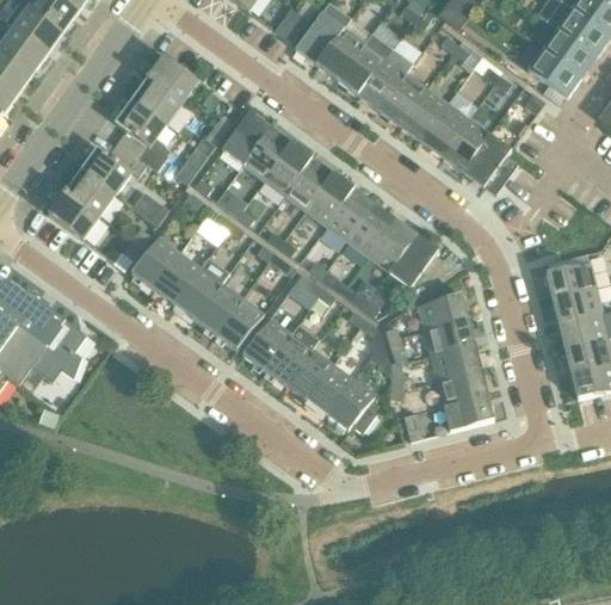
[(5,22),(12,28),(48,53),(62,31),(28,6),(20,0),(5,22)]
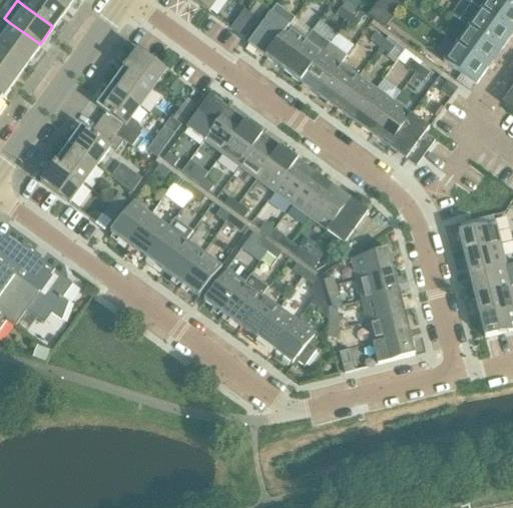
[(26,0),(23,5),(52,26),(65,9),(53,0),(26,0)]
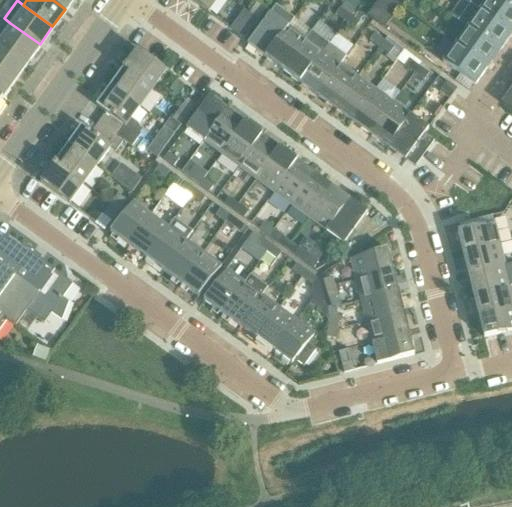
[(53,0),(65,9),(71,0),(53,0)]
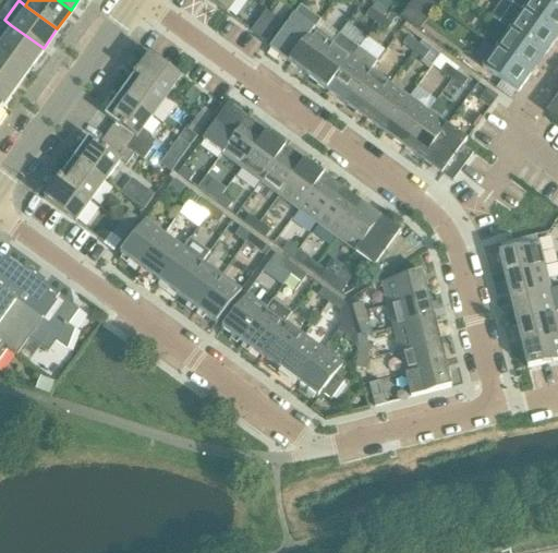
[(214,0),(227,10),(233,0),(214,0)]
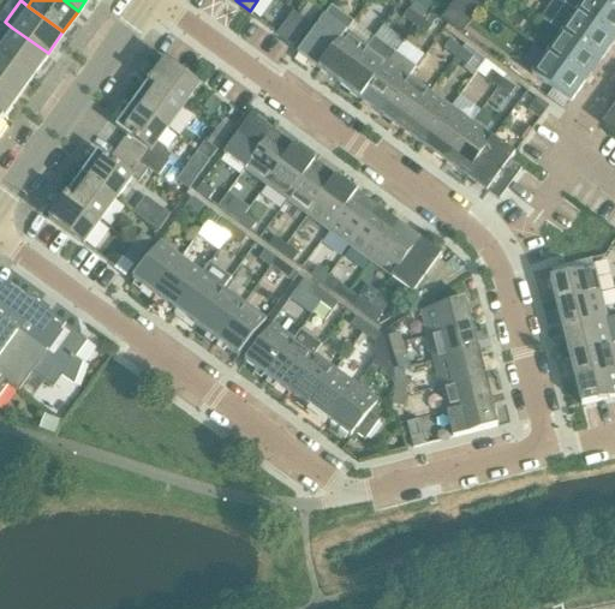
[(299,11),(309,19),(318,7),(309,0),(306,0),(299,11)]
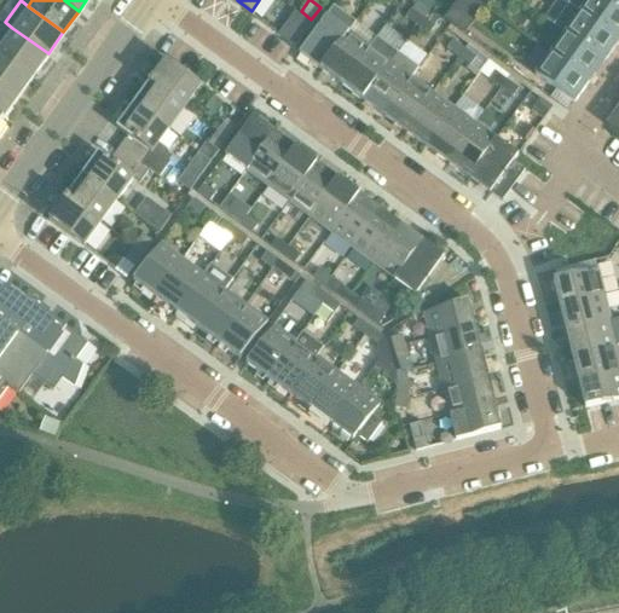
[(455,0),(444,15),(457,25),(476,0),(455,0)]
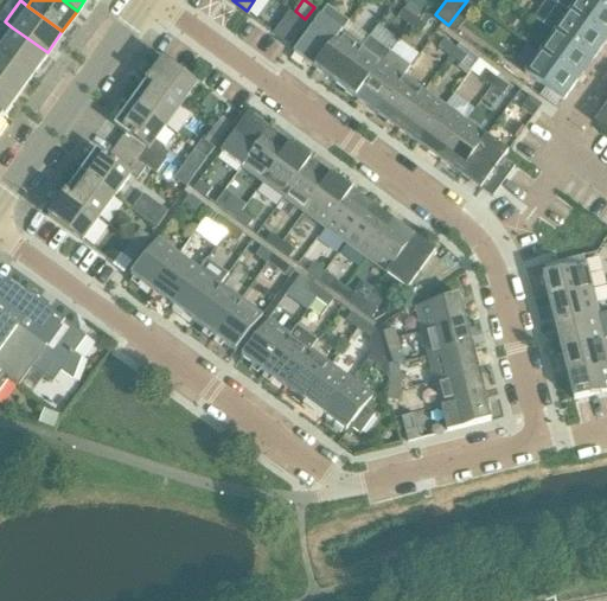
[(542,20),(554,29),(592,56),(606,36),(556,0),(542,20)]
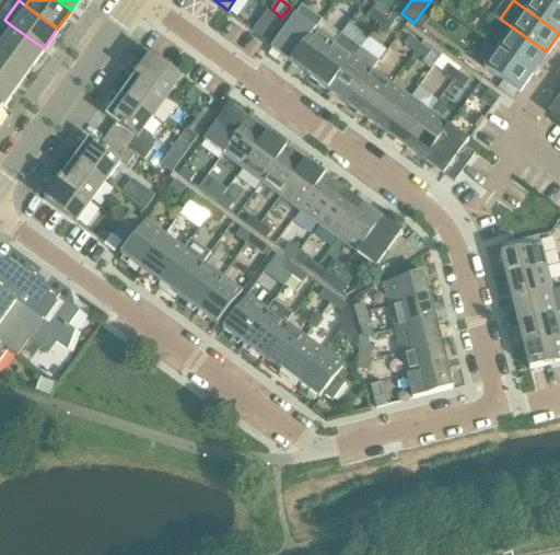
[(513,0),(559,33),(559,32),(559,4),(553,0),(513,0)]
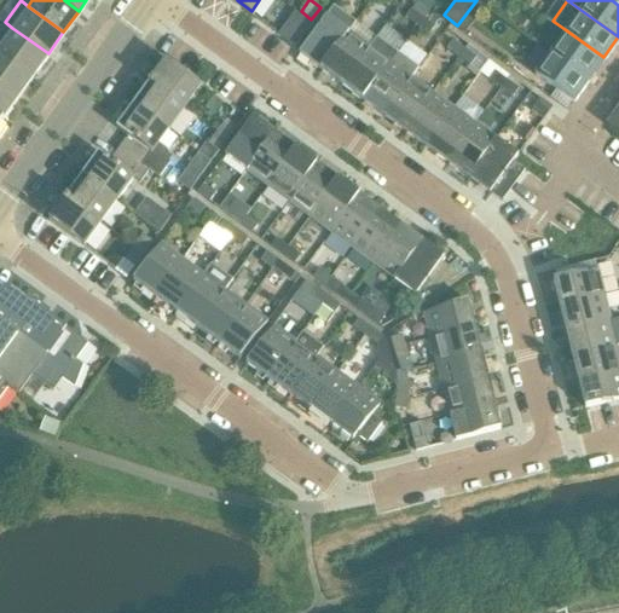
[(405,13),(417,22),(422,15),(411,6),(405,13)]
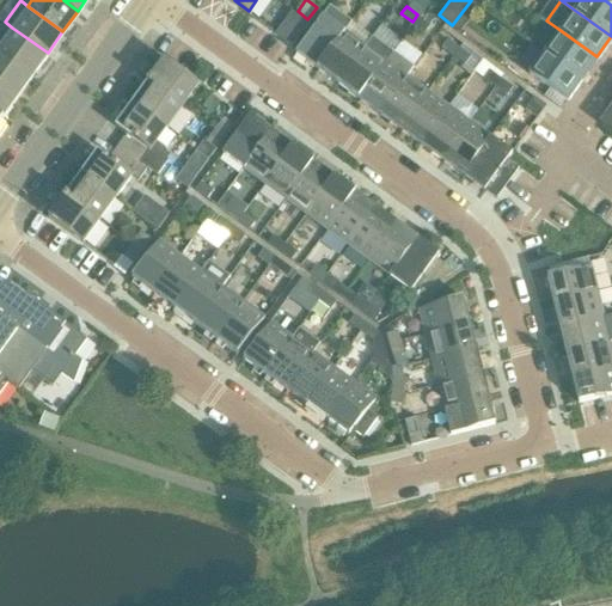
[(307,19),(298,11),(292,7),(275,30),(292,42),(307,19)]
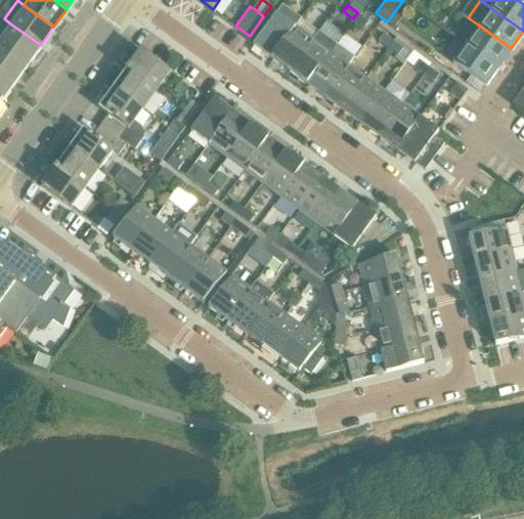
[(253,42),(271,55),(295,24),(276,9),(253,42)]
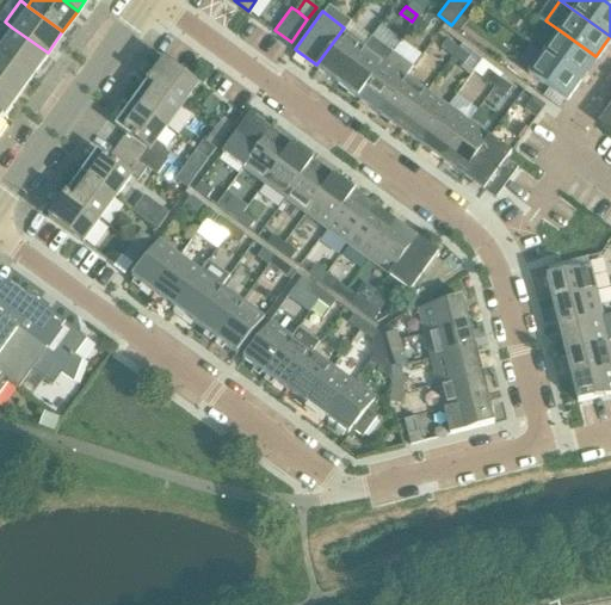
[(417,14),(412,22),(423,30),(429,23),(417,14)]
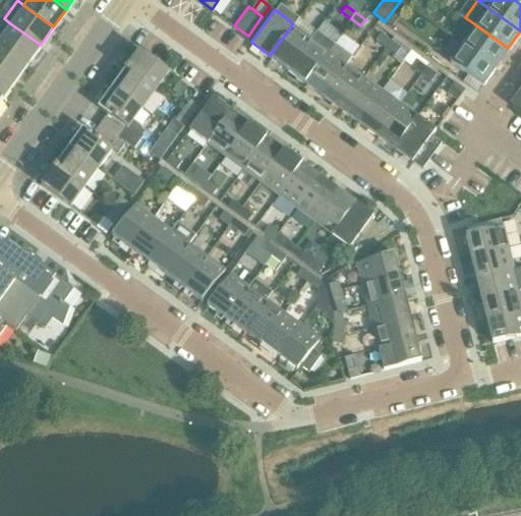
[(10,23),(0,37),(0,42),(27,62),(41,45),(10,23)]
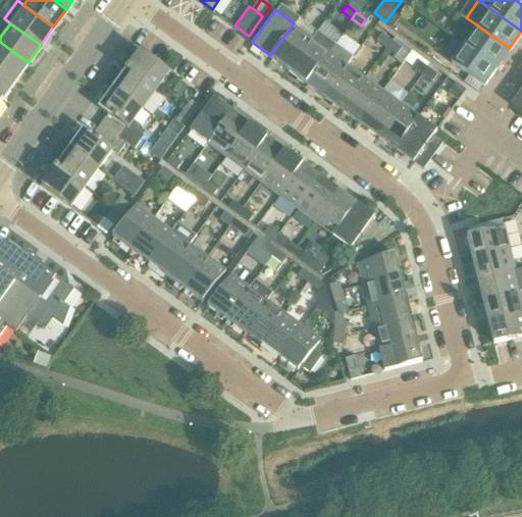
[(270,55),(288,68),(311,36),(294,23),(270,55)]
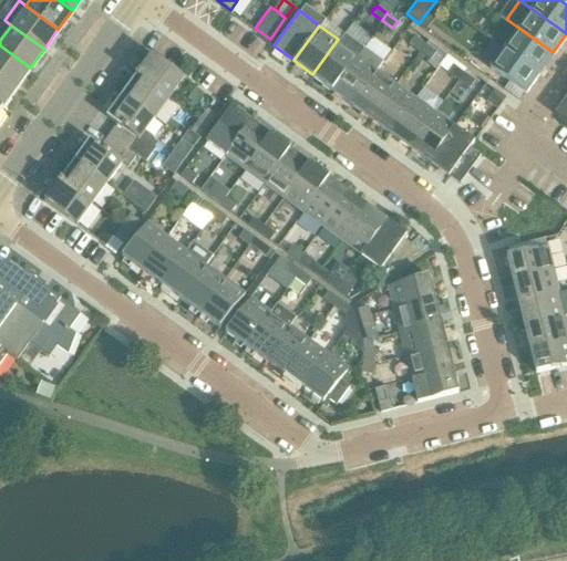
[(553,52),(517,27),(504,45),(539,71),(553,52)]
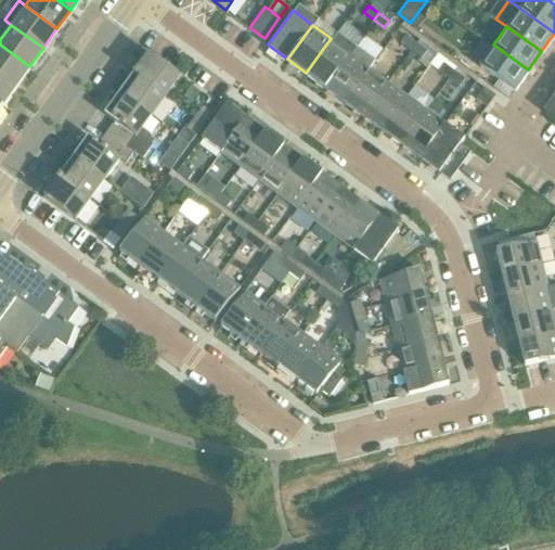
[(306,73),(325,87),(357,43),(337,29),(331,38),(306,73)]
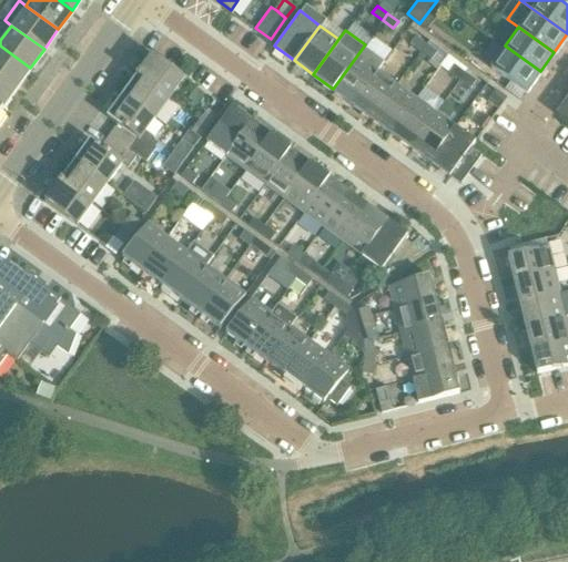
[(409,41),(421,49),(426,41),(415,33),(409,41)]
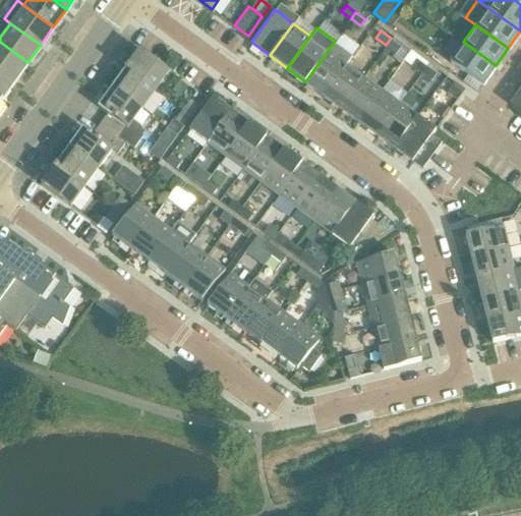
[(391,38),(386,45),(396,52),(401,45),(391,38)]
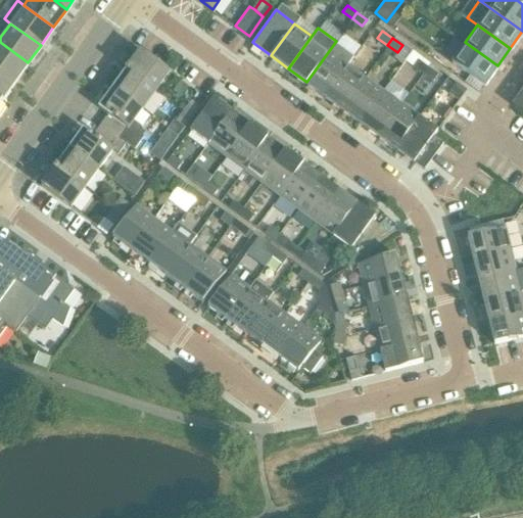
[(306,82),(324,94),(347,62),(353,54),(336,41),(306,82)]
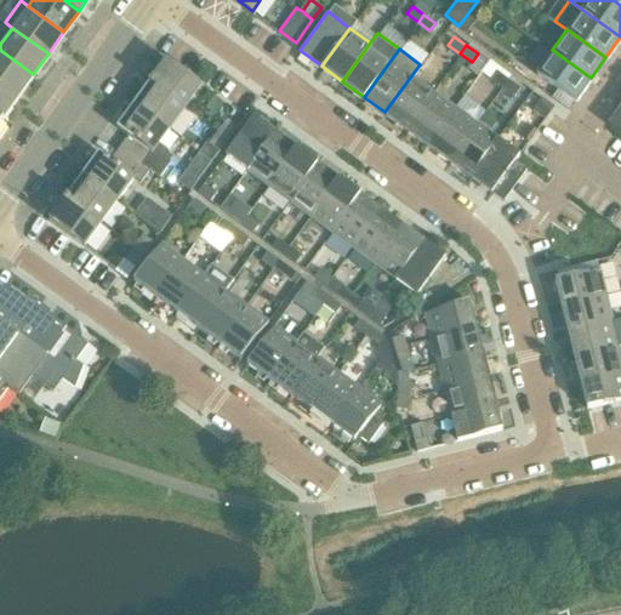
[(0,50),(0,81),(17,95),(33,74),(0,50)]
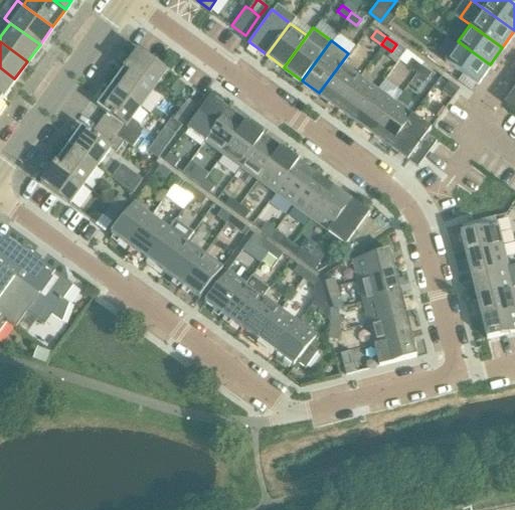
[(458,41),(446,59),(478,82),(490,64),(458,41)]
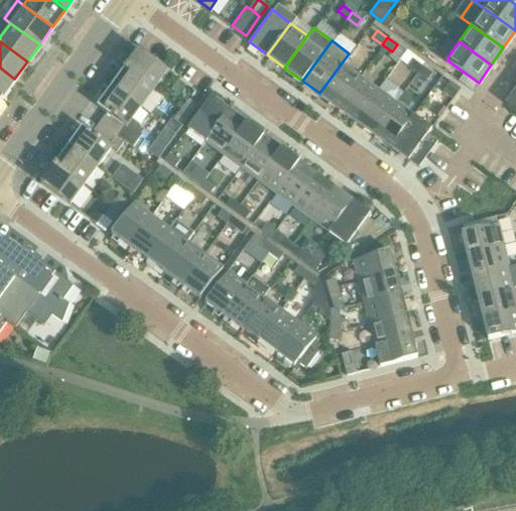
[(138,46),(124,66),(153,87),(167,68),(138,46)]
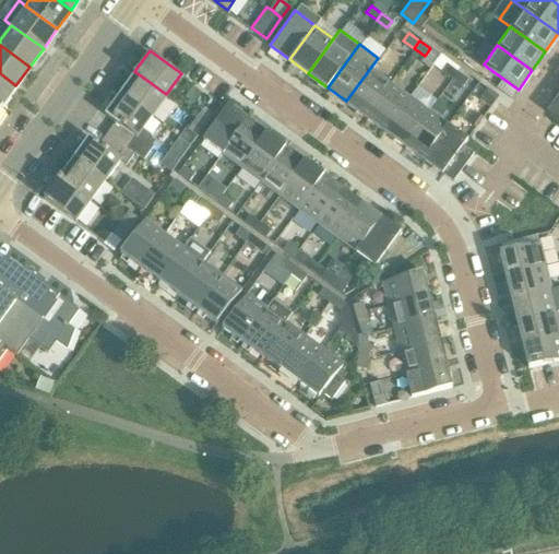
[(441,68),(452,77),(458,69),(447,61),(441,68)]
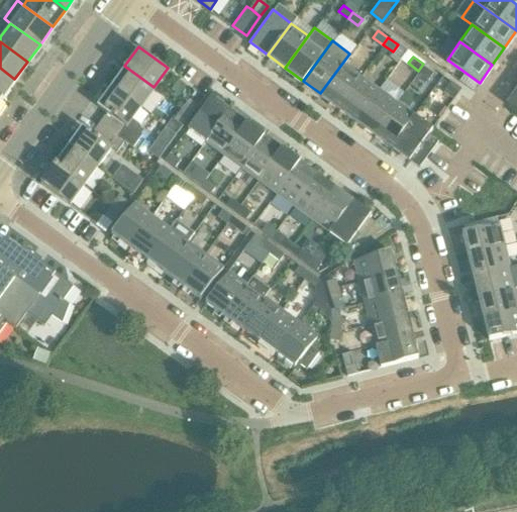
[(320,93),(338,106),(362,74),(343,62),(320,93)]
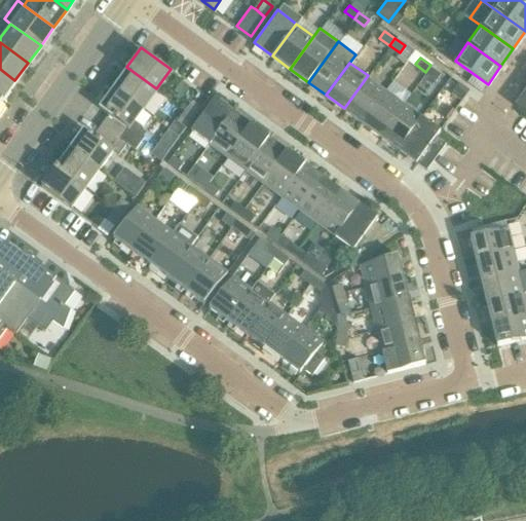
[(430,65),(425,72),(435,79),(440,72),(430,65)]
